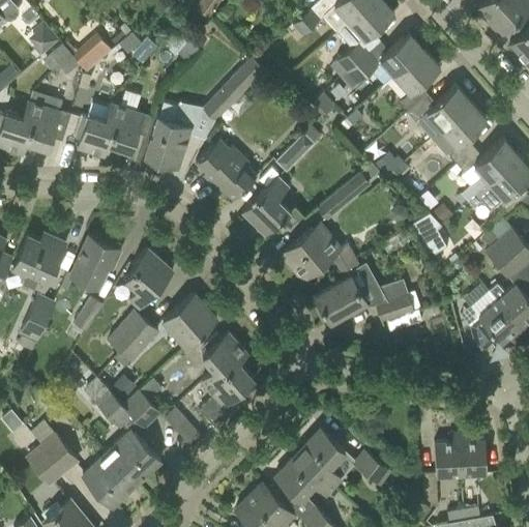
[(0,0),(0,25),(5,21),(7,23),(10,23),(15,20),(18,17),(19,15),(18,9),(9,0),(0,0)]
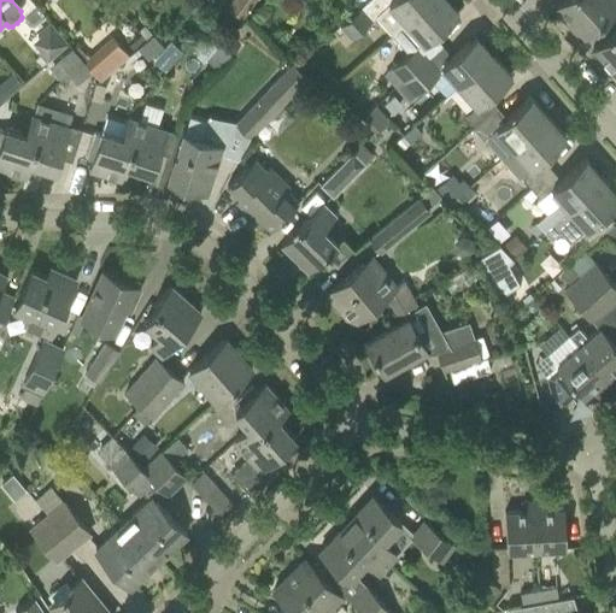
[(234,0),(234,3),(250,13),(258,0),(234,0)]
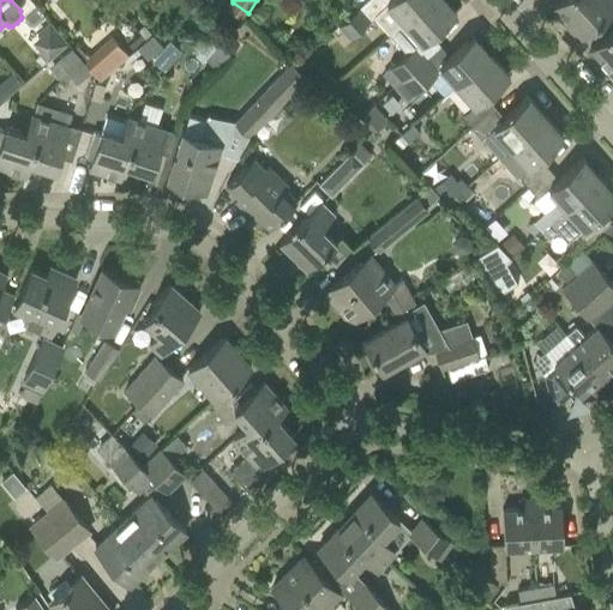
[(374,17),(391,37),(400,30),(404,25),(433,0),(391,0),(386,5),(388,5),(374,17)]
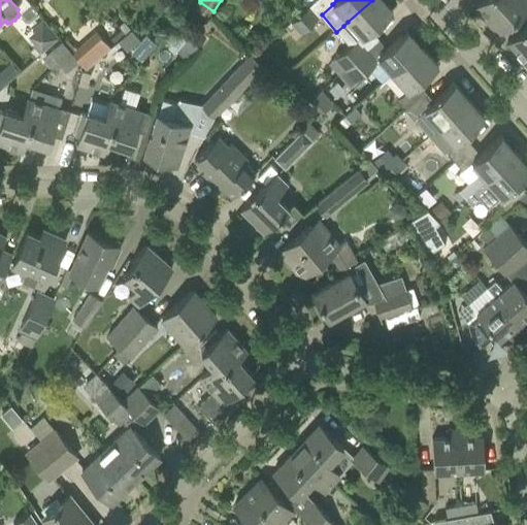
[(336,32),(334,34),(340,41),(354,29),(363,39),(392,13),(381,0),(372,0),(348,22),(343,26),(336,32)]
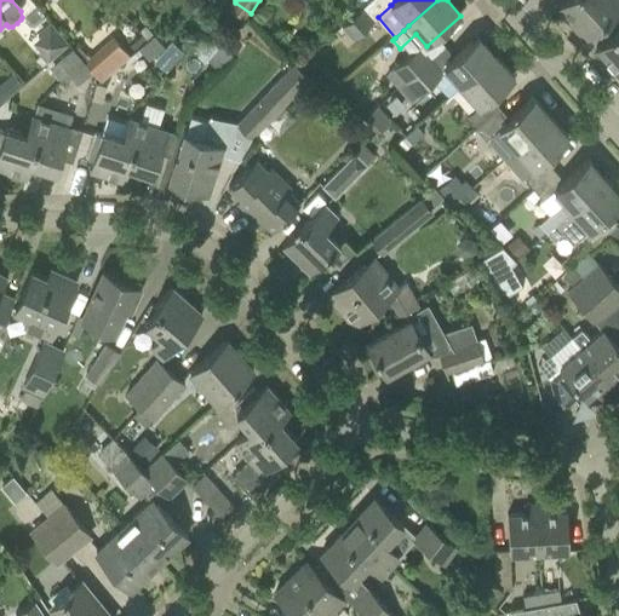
[(571,0),(560,11),(585,40),(618,11),(618,5),(614,0),(571,0)]
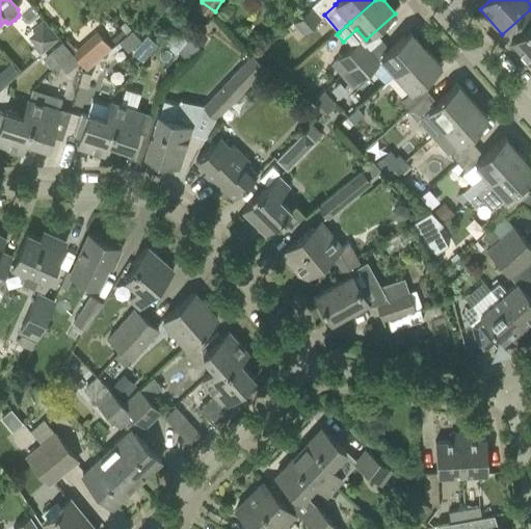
[(313,9),(294,25),(302,35),(321,19),(313,9)]
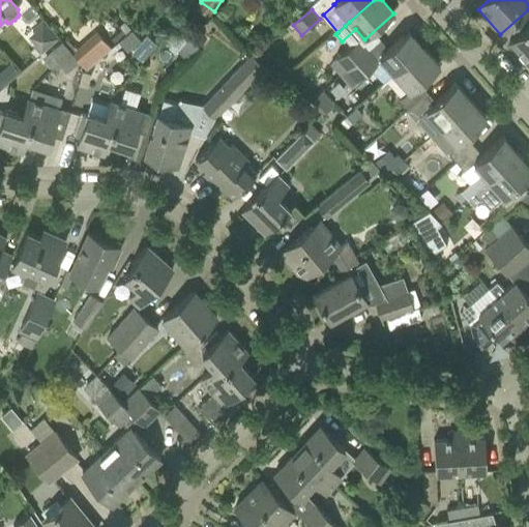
[(31,47),(40,57),(59,40),(42,22),(33,30),(35,32),(28,38),(33,45),(31,47)]
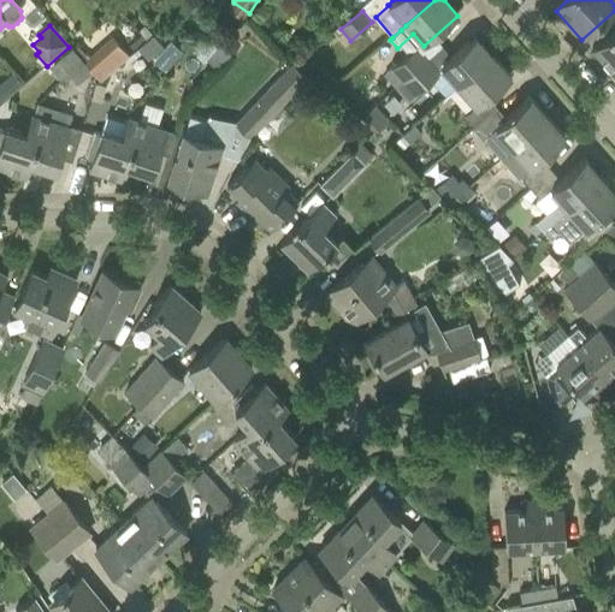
[(614,30),(592,51),(614,76),(614,30)]
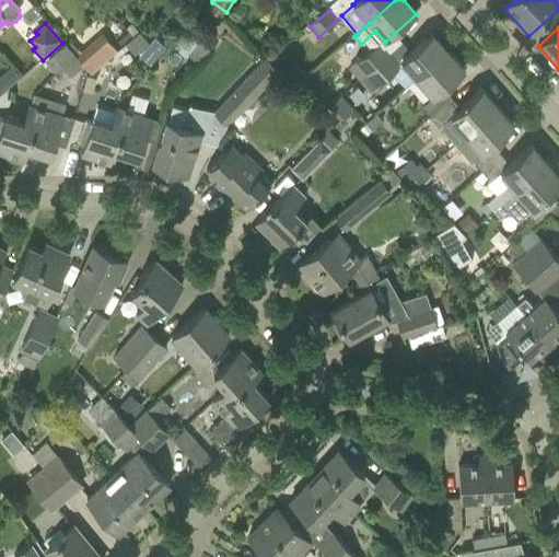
[(125,46),(134,57),(149,45),(139,34),(125,46)]
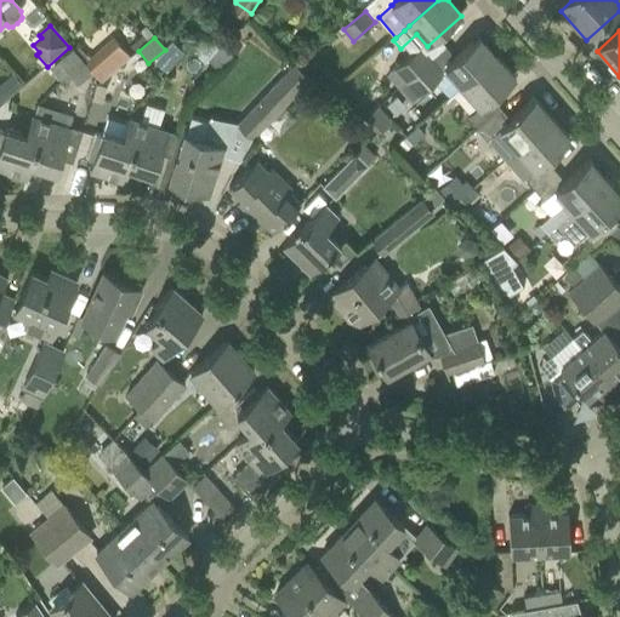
[(445,69),(464,89),(498,60),(479,39),(445,69)]
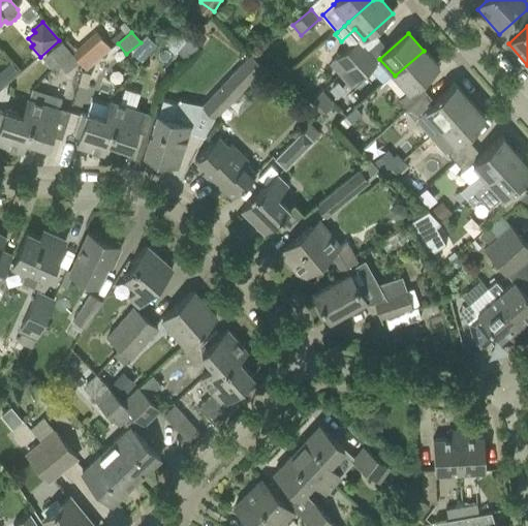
[(72,55),(86,71),(111,50),(97,34),(72,55)]
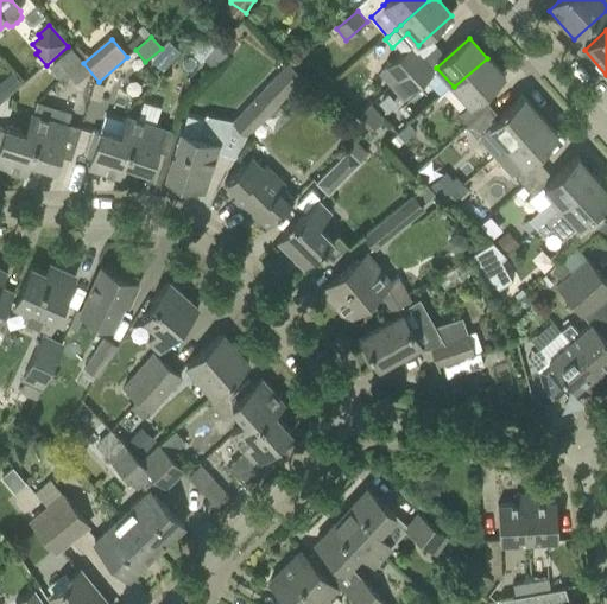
[(203,61),(214,71),(234,49),(223,39),(217,45),(197,42),(190,49),(196,53),(193,57),(200,64),(203,61)]
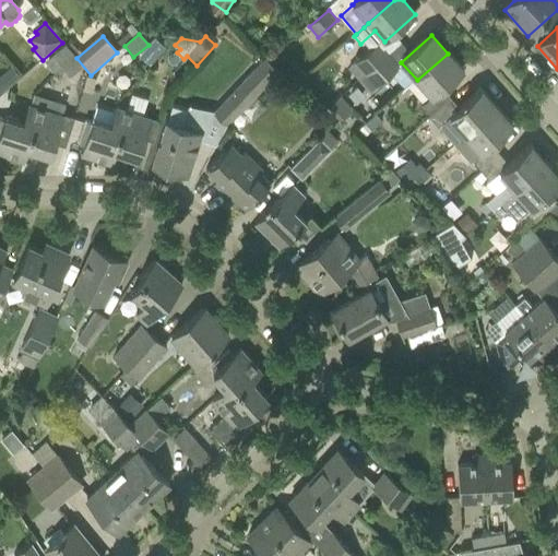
[(155,40),(147,49),(158,59),(166,50),(155,40)]
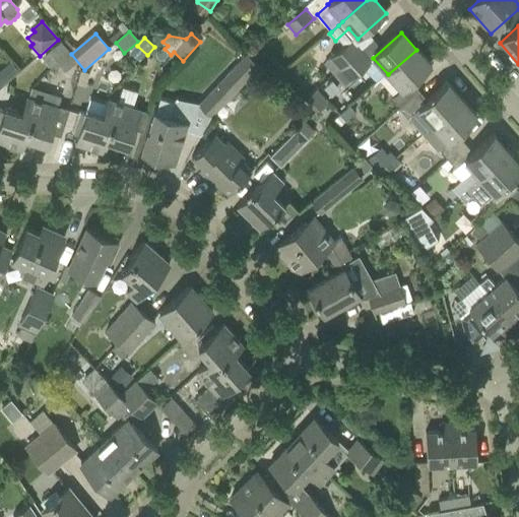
[(333,76),(339,71),(362,52),(352,42),(331,60),(324,66),(333,76)]
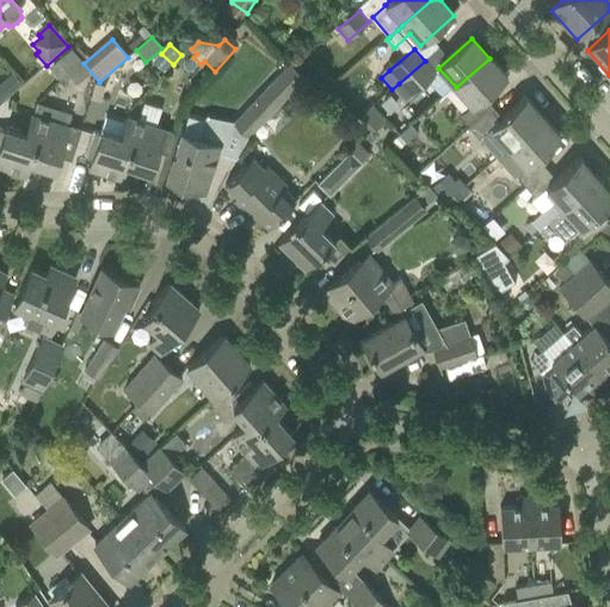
[(69,80),(84,63),(72,50),(49,70),(63,86),(69,80)]
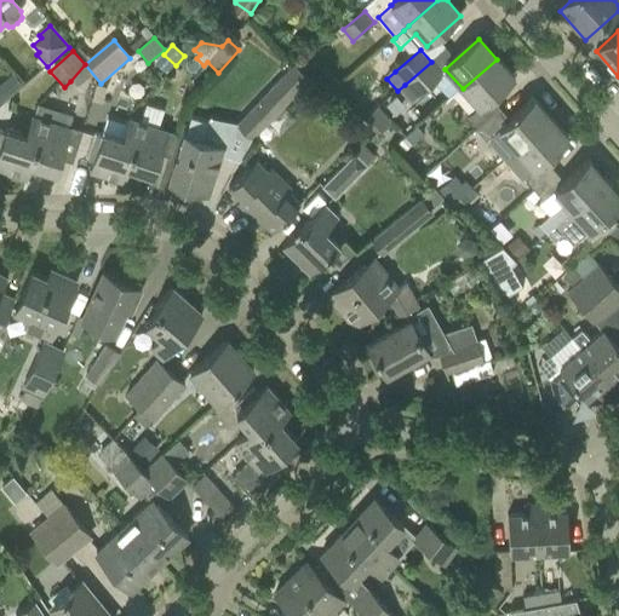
[(309,59),(299,69),(311,80),(315,82),(324,73),(309,59)]
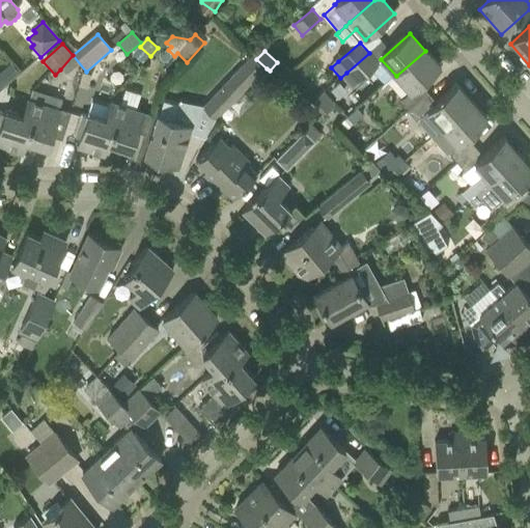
[(425,51),(396,76),(411,93),(440,67),(425,51)]
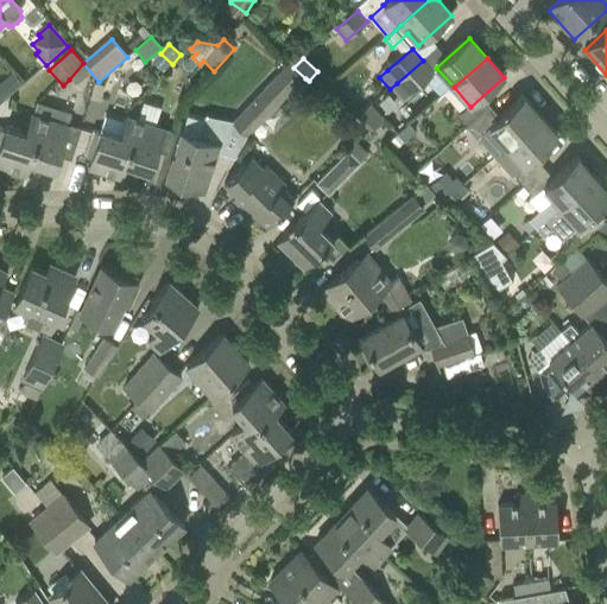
[(423,61),(390,89),(399,100),(432,71),(423,61)]
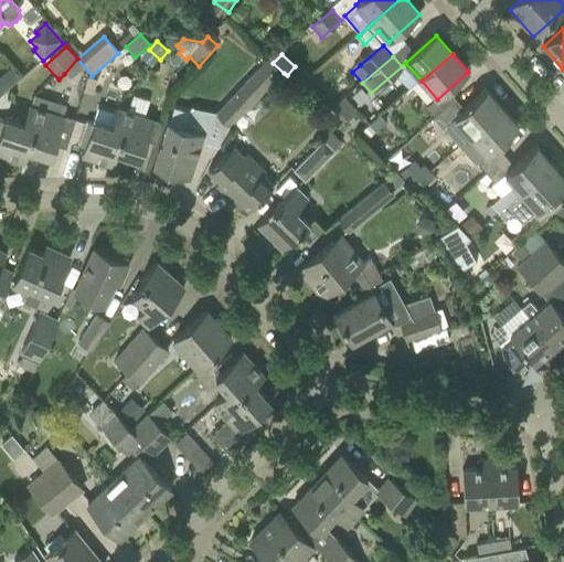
[(92,76),(77,59),(64,74),(83,95),(88,80),(92,76)]
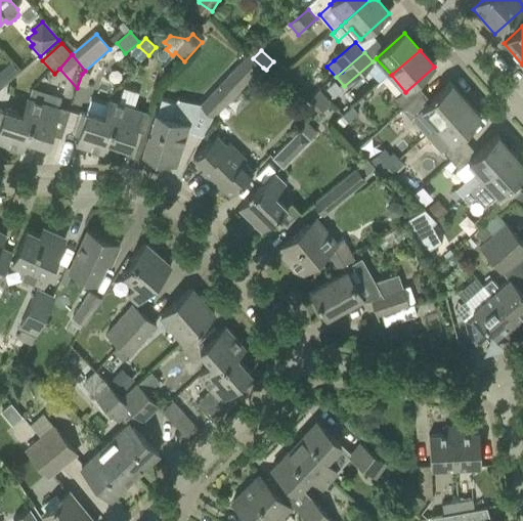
[(249,54),(202,105),(215,118),(217,118),(217,117),(263,68),(253,58),(249,55),(249,54)]
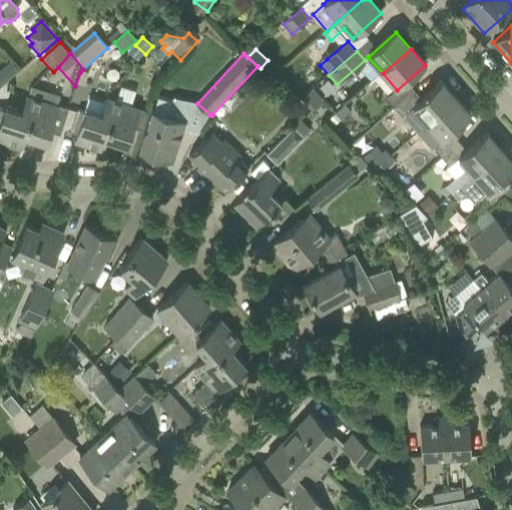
[(11,62),(1,70),(9,79),(19,71),(11,62)]
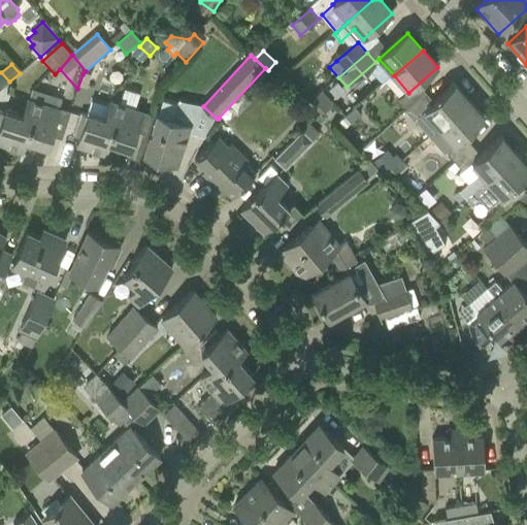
[(415,121),(429,138),(469,103),(454,85),(428,107),(420,98),(405,111),(415,121)]
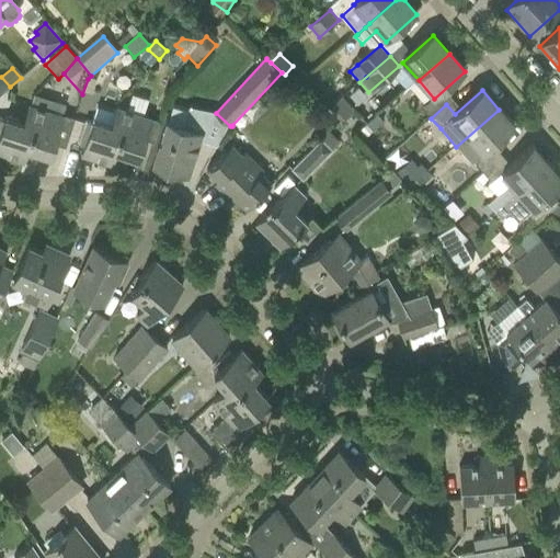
[(49,158),(63,118),(67,106),(33,95),(24,125),(13,160),(23,163),(27,150),(49,158)]
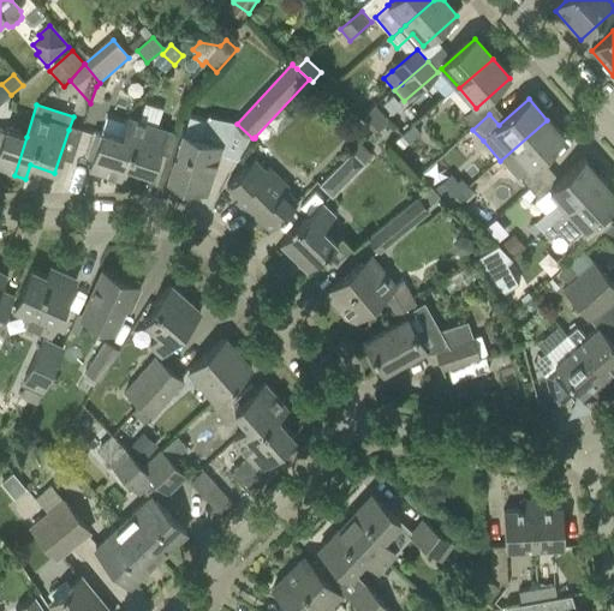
[(206,193),(219,154),(220,148),(201,142),(206,124),(190,119),(184,137),(183,136),(168,181),(206,193)]
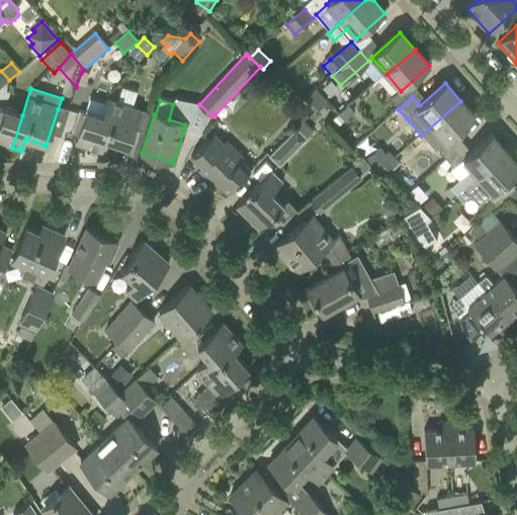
[(103,117),(93,150),(102,153),(106,142),(127,148),(139,111),(108,101),(103,117)]
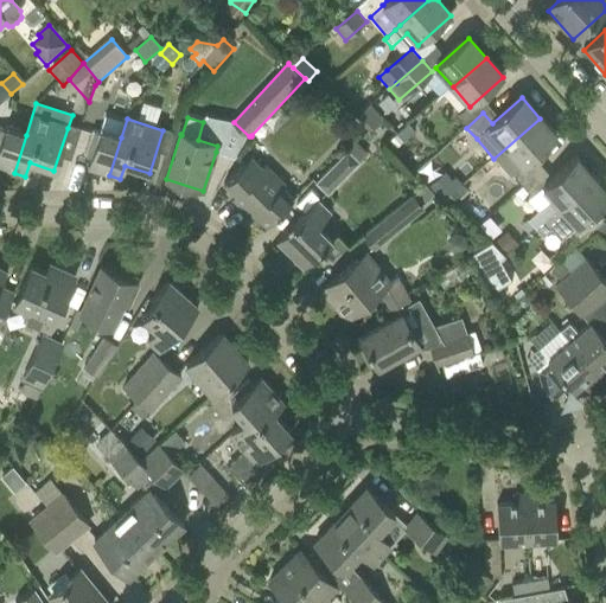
[(540,119),(493,159),(511,178),(523,167),(557,138),(540,119)]
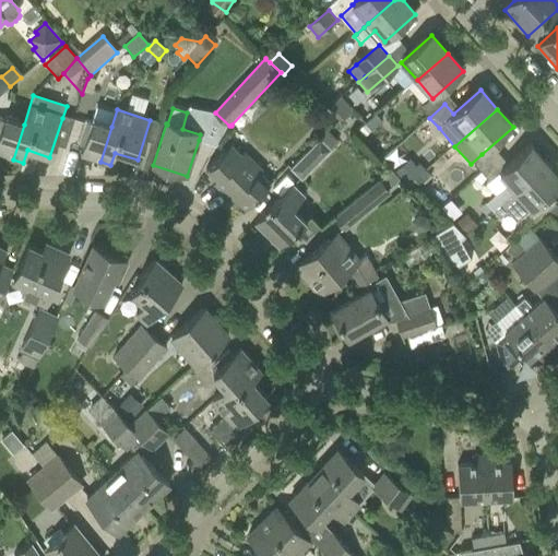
[(376,117),(366,126),(372,132),(372,133),(382,125),(376,117)]
